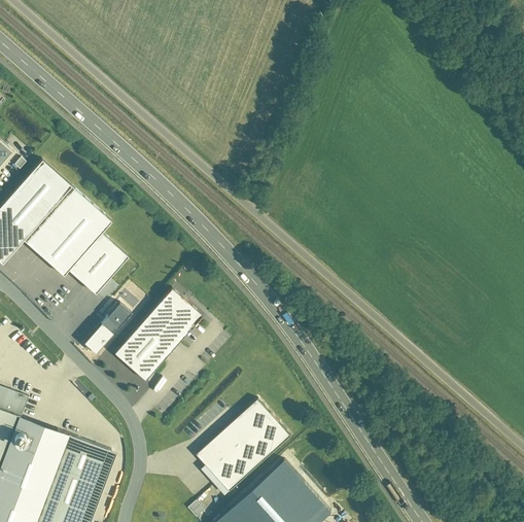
[(0,167),(13,152),(0,140),(0,167)]
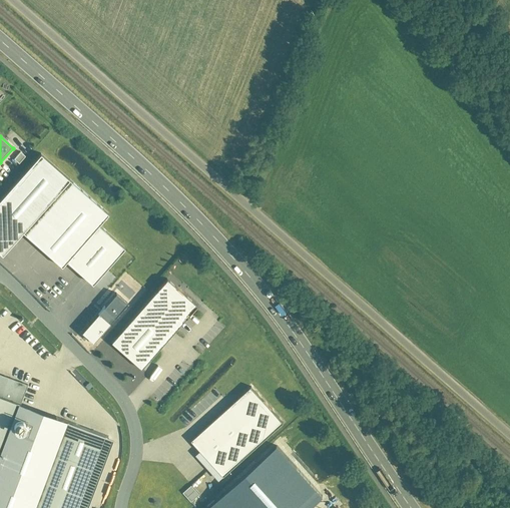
[(109,216),(41,156),(0,202),(0,257),(2,259),(23,234),(62,269),(67,264),(98,227),(109,216)]
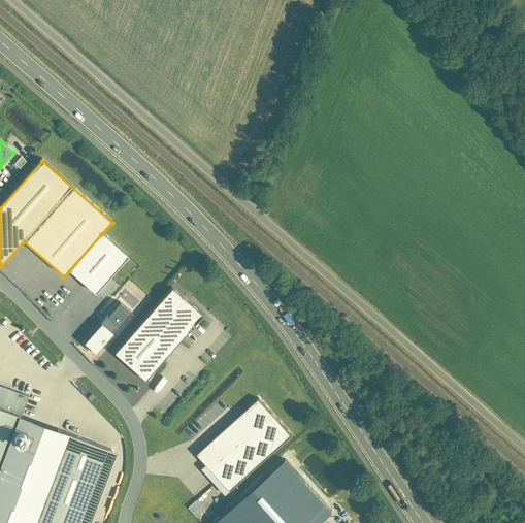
[(101,234),(69,271),(96,295),(129,258),(101,234)]
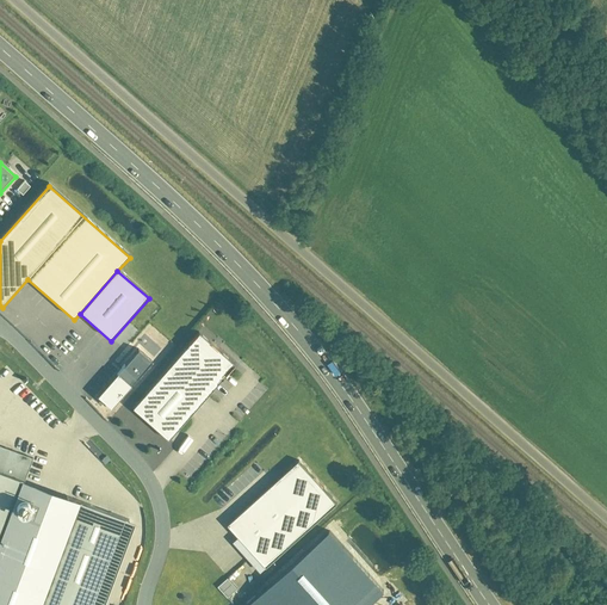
[(199,340),(132,415),(168,445),(234,370),(199,340)]
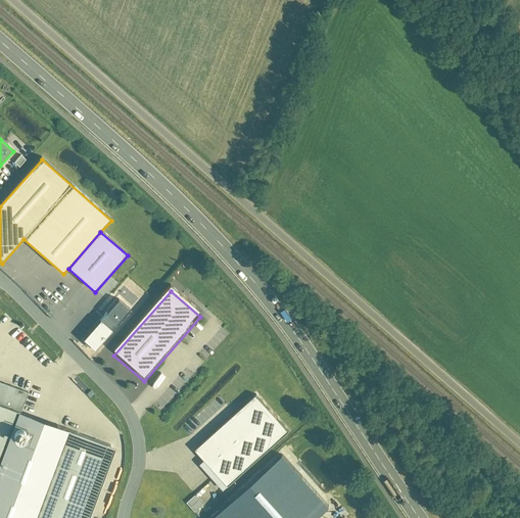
[(115,303),(81,343),(92,354),(128,314),(115,303)]
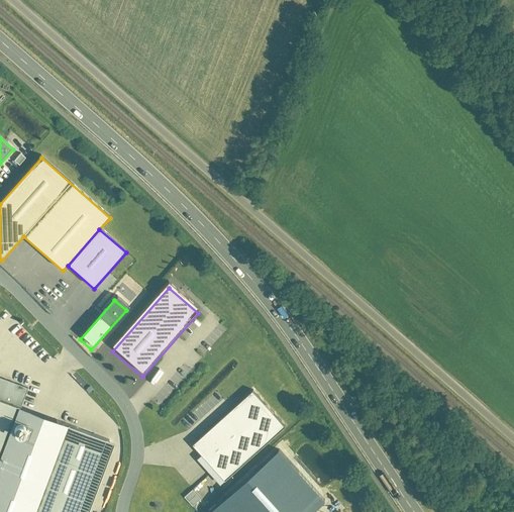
[(27,391),(0,381),(0,511),(90,511),(116,444),(21,409),(27,391)]
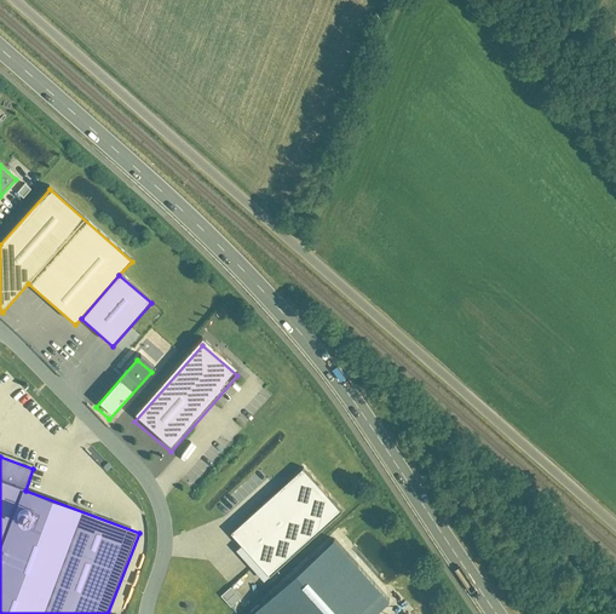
[(340,512),(301,469),(230,533),(269,577),(340,512)]
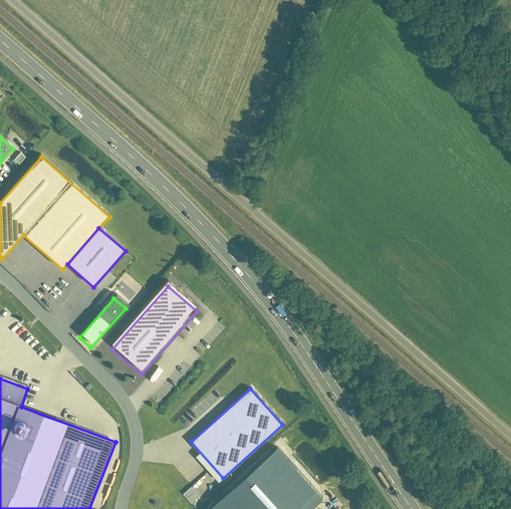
[(215,507),(216,508),(313,508),(321,502),(275,452),(215,507)]
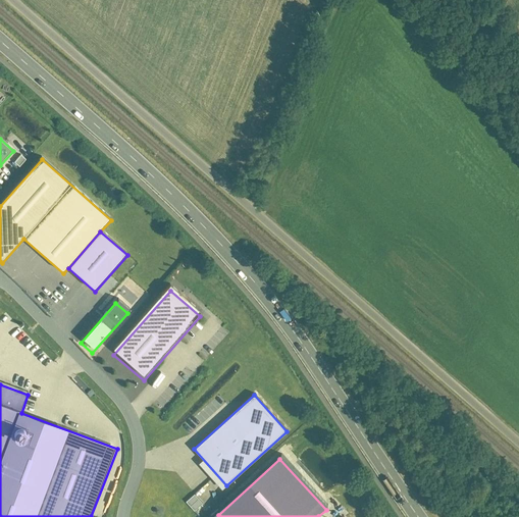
[(183,505),(192,514),(200,507),(192,498),(183,505)]
